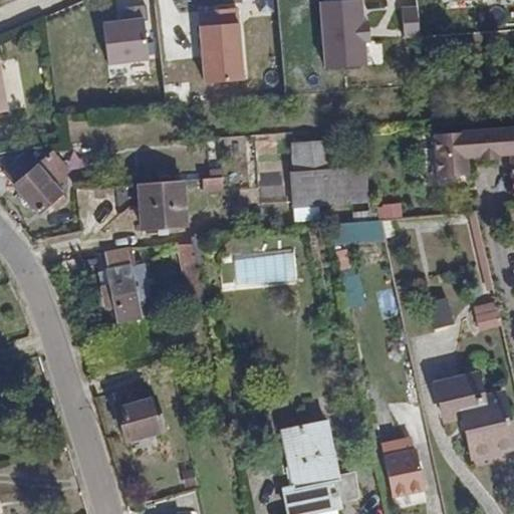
[(321,0),(323,65),(369,65),(367,0),(321,0)]
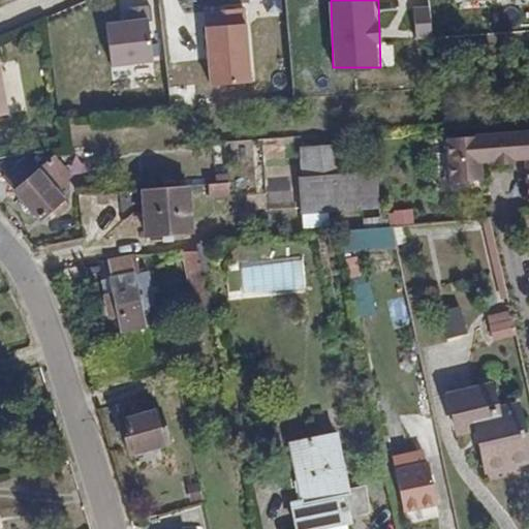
[(207,8),(208,85),(250,84),(249,8),(207,8)]
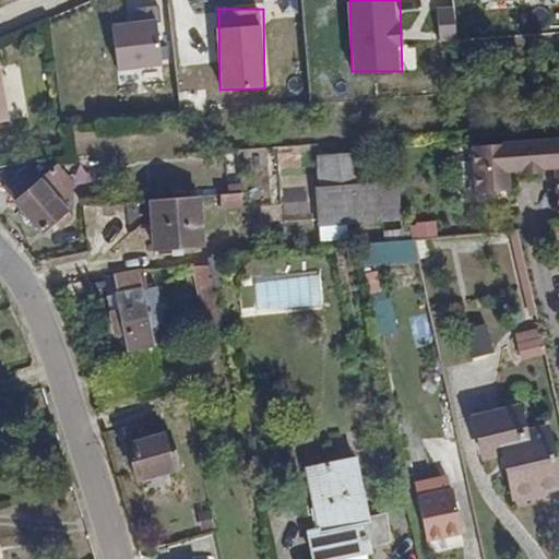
[(158,18),(115,20),(118,82),(162,80),(158,18)]
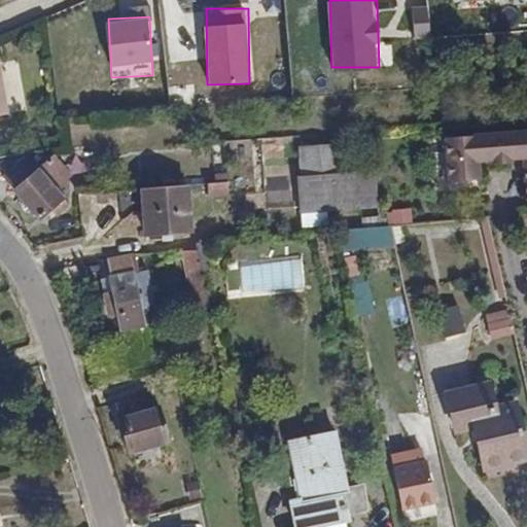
[(526,134),(449,140),(450,168),(481,165),(481,163),(493,163),(493,165),(514,163),(514,160),(526,159),(526,162),(526,134)]
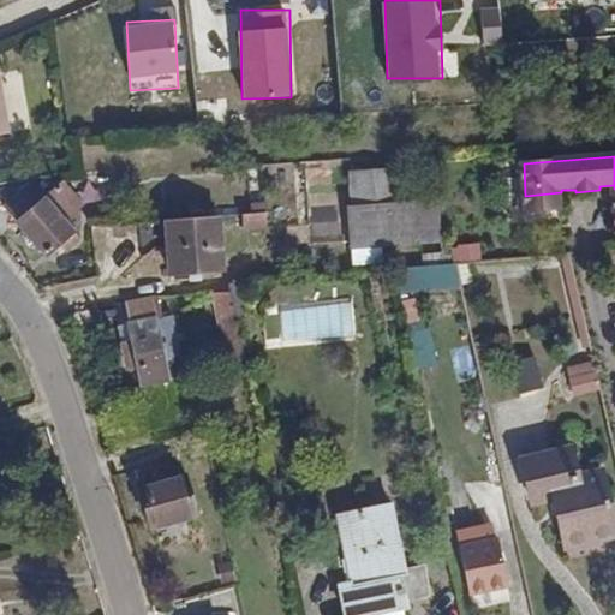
[(352,173),(354,206),(400,202),(396,169),(352,173)]
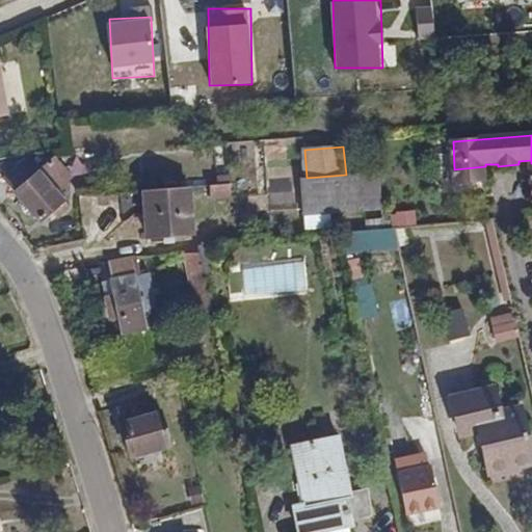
[(87,148),(63,150),(64,157),(87,155),(87,148)]
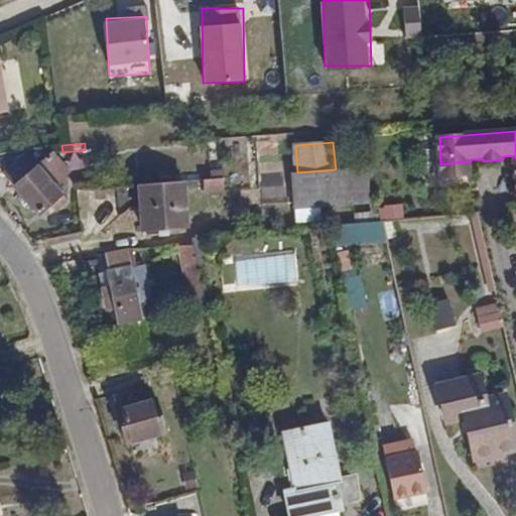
[(28,151),(4,173),(41,215),(51,206),(57,212),(71,201),(57,185),(67,176),(52,153),(45,160),(36,150),(28,151)]
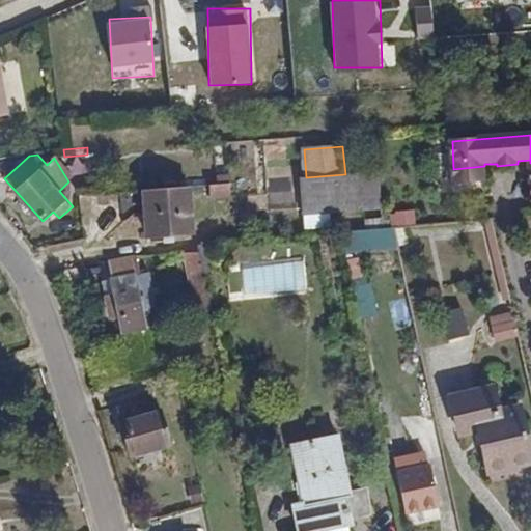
[(530,163),(518,164),(518,168),(523,172),(530,172),(530,163)]
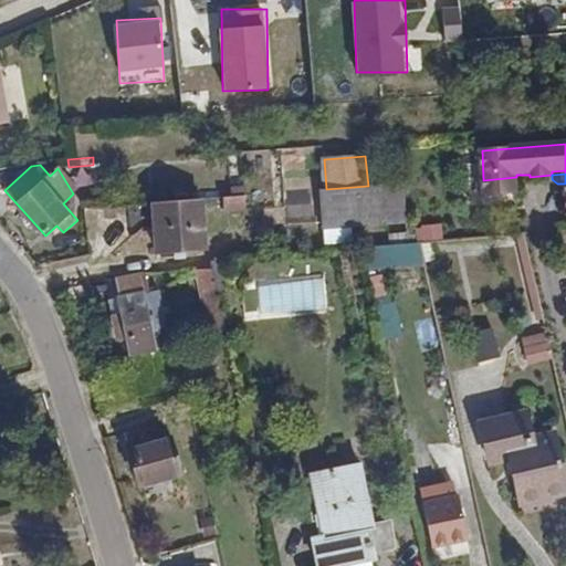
[(516,177),(483,180),(484,197),(504,196),(504,189),(517,188),(516,177)]
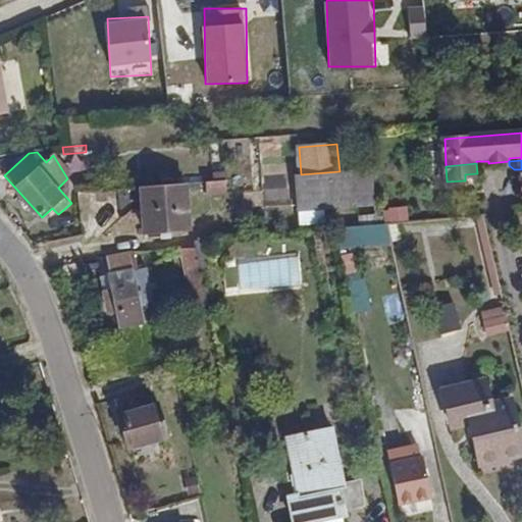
[(300,211),(376,206),(376,204),(374,183),(373,171),(373,169),(340,171),(301,174),(297,174),(300,211)]
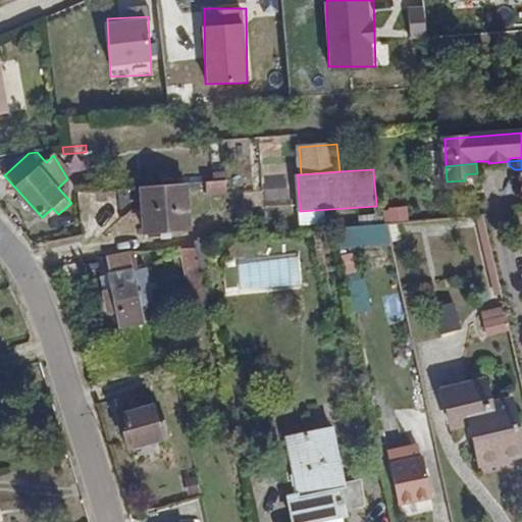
[(227,179),(207,181),(208,196),(228,194),(227,179)]
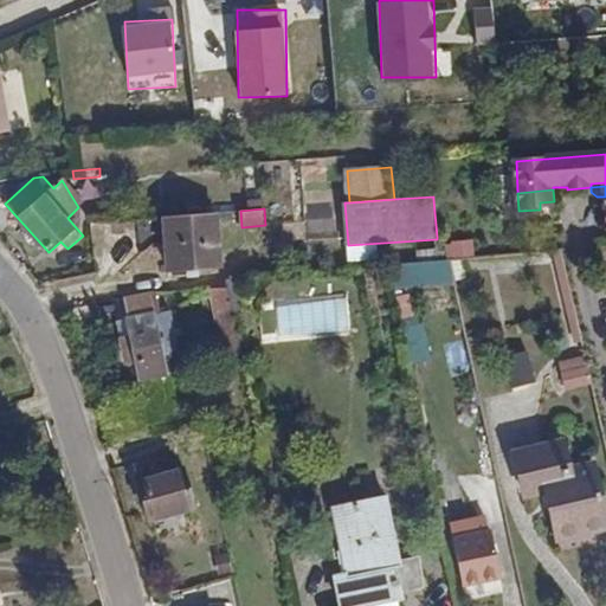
[(458,211),(434,212),(437,237),(459,236),(458,211)]
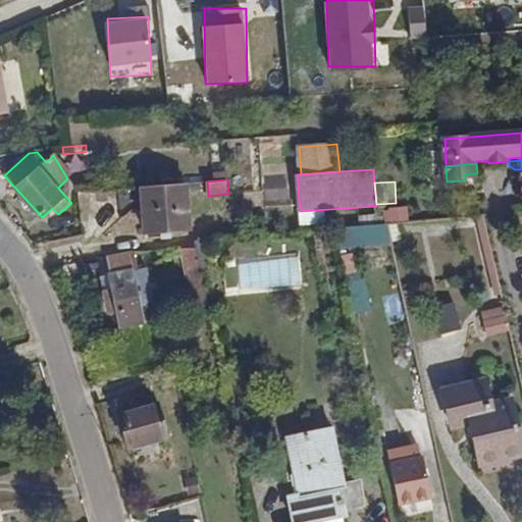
[(172,185),(142,188),(145,232),(191,228),(188,184),(172,185)]
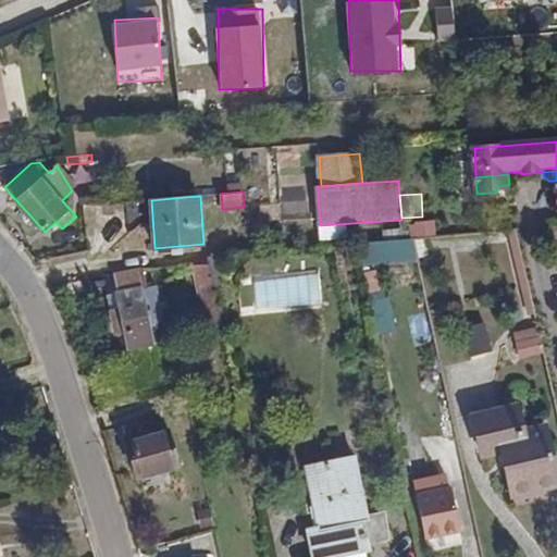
[(403,239),(415,239),(426,238),(452,236),(450,225),(431,226),(430,217),(422,217),(401,218),(401,220),(401,226),(403,239)]
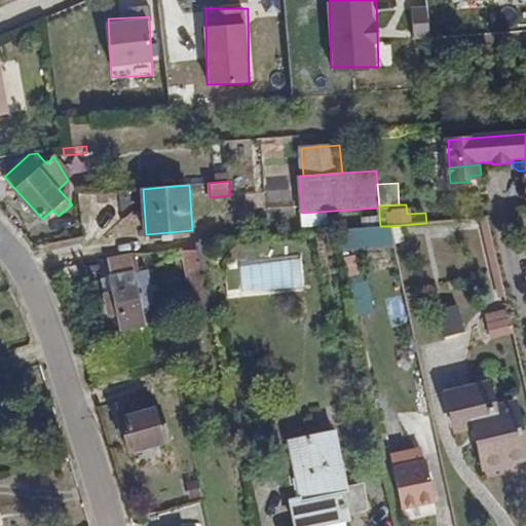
[(355,216),(357,228),(380,226),(379,214),(355,216)]
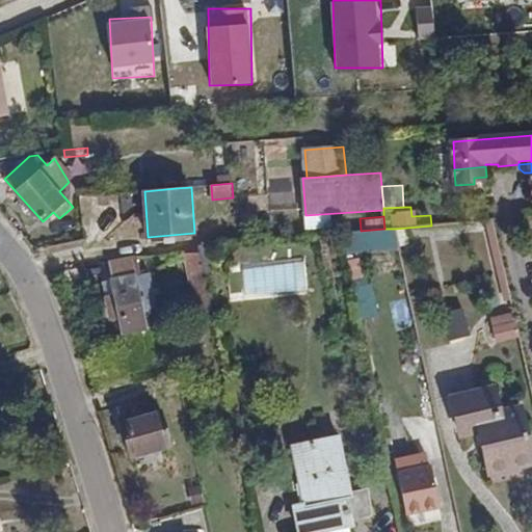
[(495,219),(487,220),(506,298),(513,297),(495,219)]
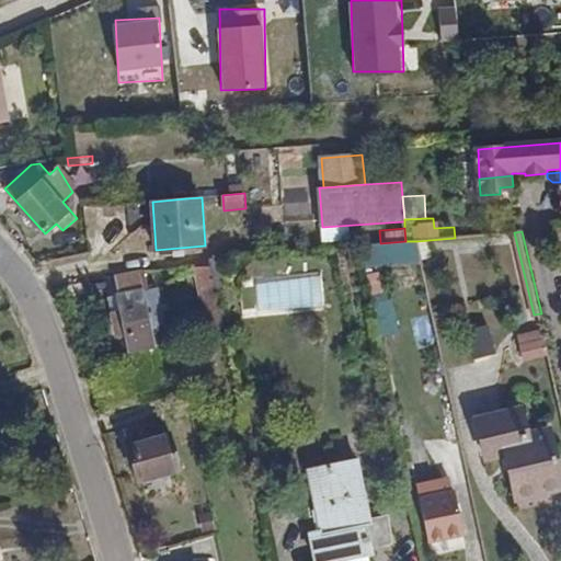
[(434,256),(430,240),(418,241),(422,259),(434,256)]
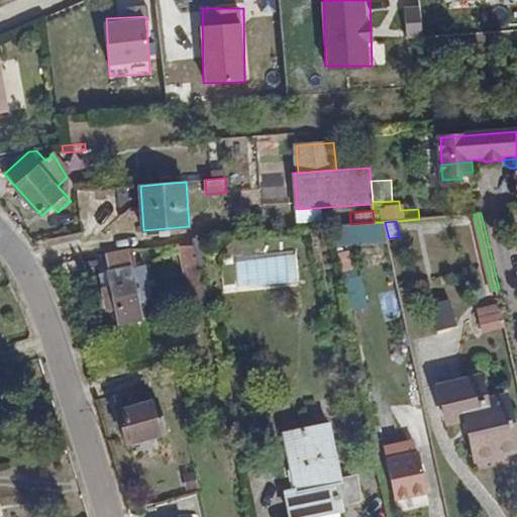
[(216,267),(210,237),(195,239),(197,247),(201,270),(216,267)]
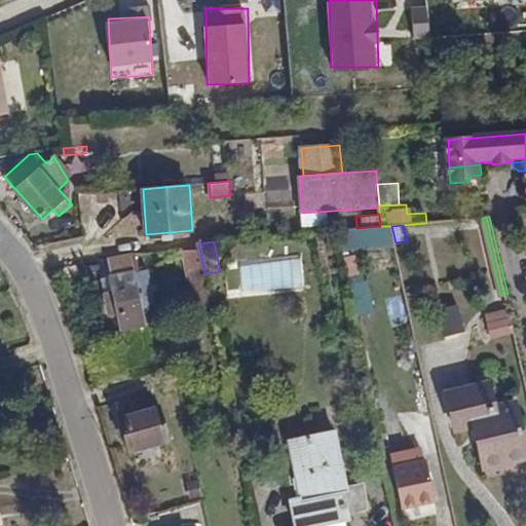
[(212,306),(204,274),(200,252),(183,253),(195,309),(212,306)]
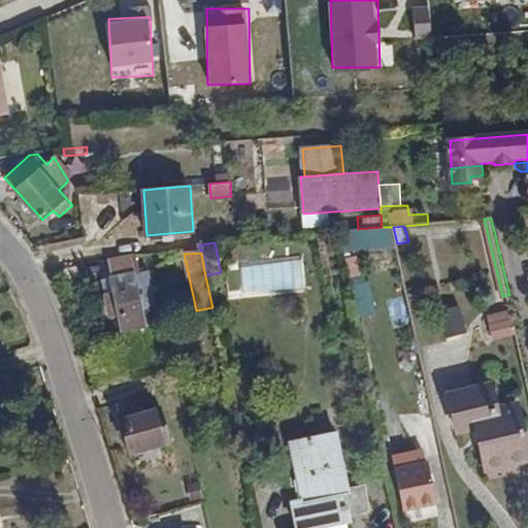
[(138,272),(141,272),(137,256),(109,260),(112,279),(114,294),(106,295),(105,296),(109,319),(119,317),(122,333),(125,332),(159,326),(156,306),(144,308),(138,272)]
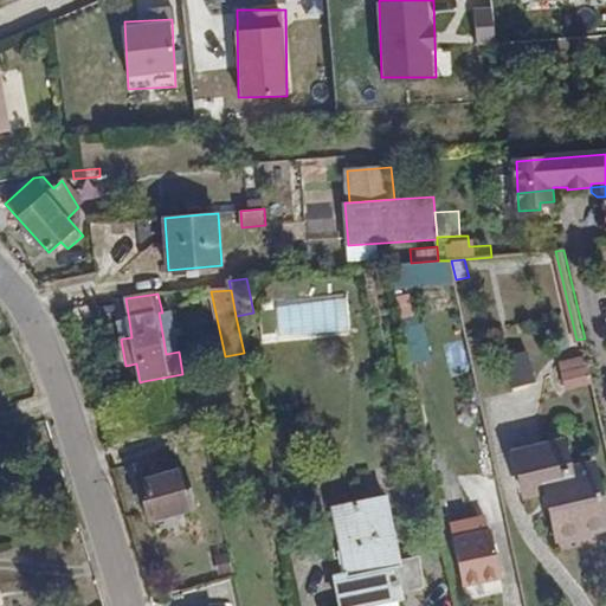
[(318,329),(347,331),(349,302),(321,301),(318,329)]
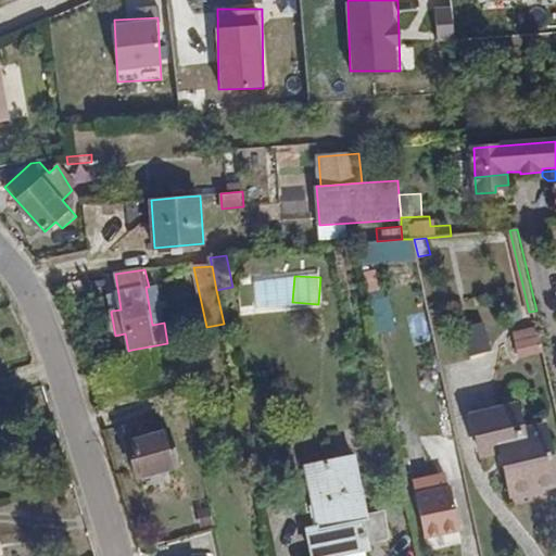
[(158,285),(149,287),(146,287),(152,325),(164,323),(158,285)]
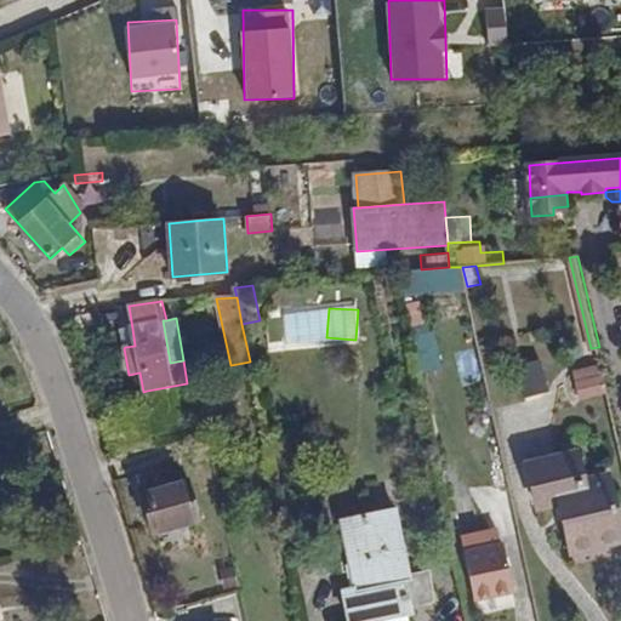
[(135,346),(132,329),(123,330),(125,347),(135,346)]
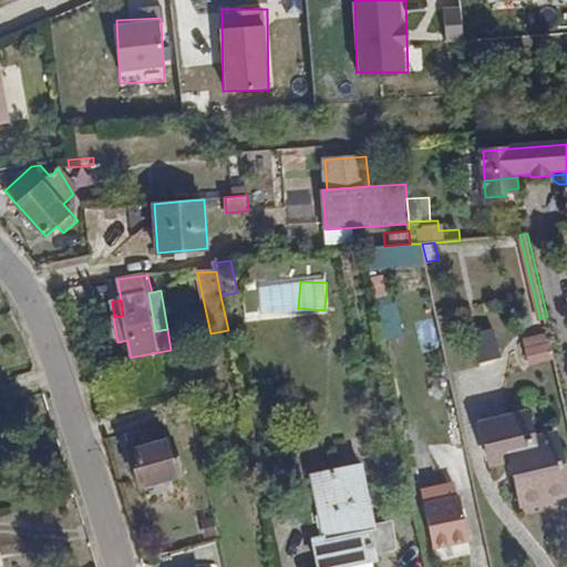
[(402,331),(397,301),(380,303),(384,334),(402,331)]
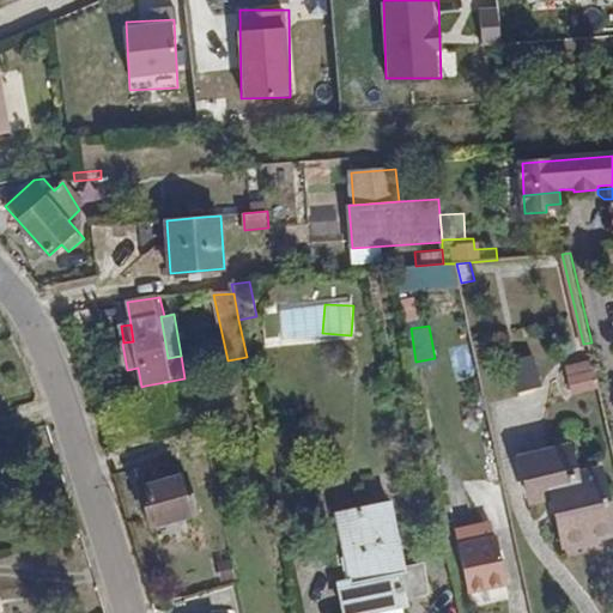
[(507,363),(517,392),(542,383),(533,353),(507,363)]
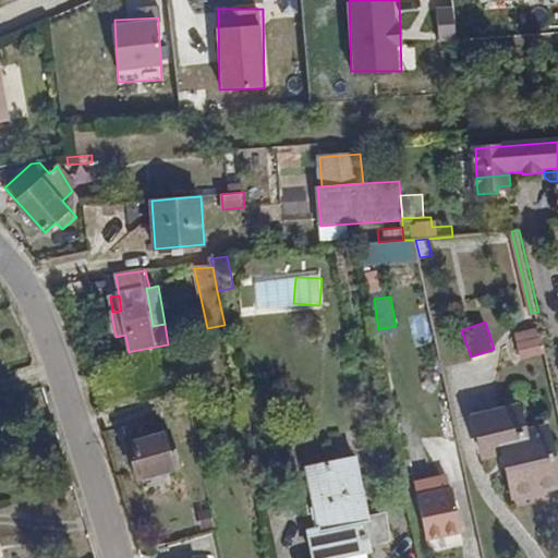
[(545,342),(542,329),(518,335),(521,348),(545,342)]
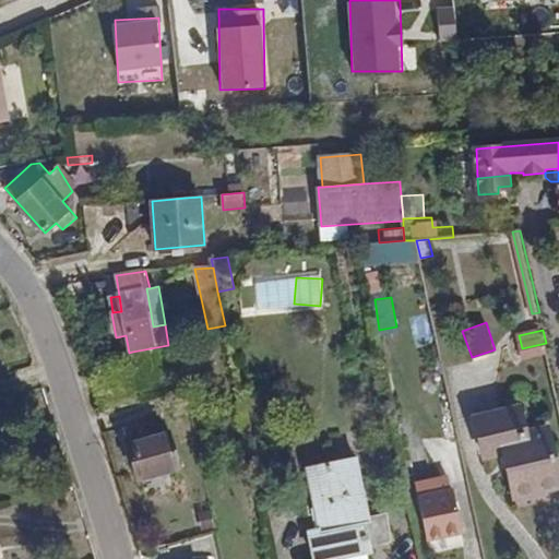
[(546,343),(522,348),(524,359),(548,354),(546,343)]
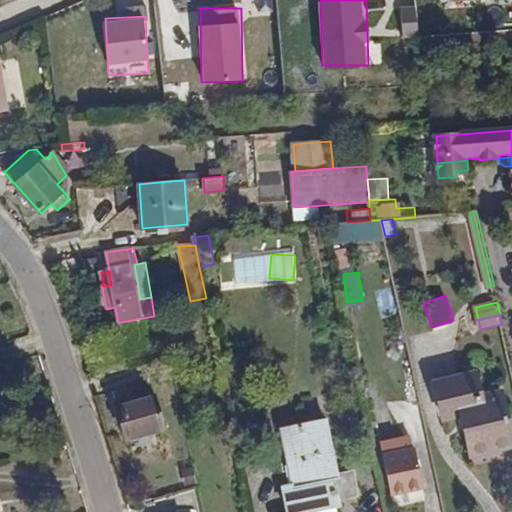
[(477,374),(438,384),(446,418),(464,414),(473,454),(511,444),(511,426),(504,391),(482,397),(477,374)]
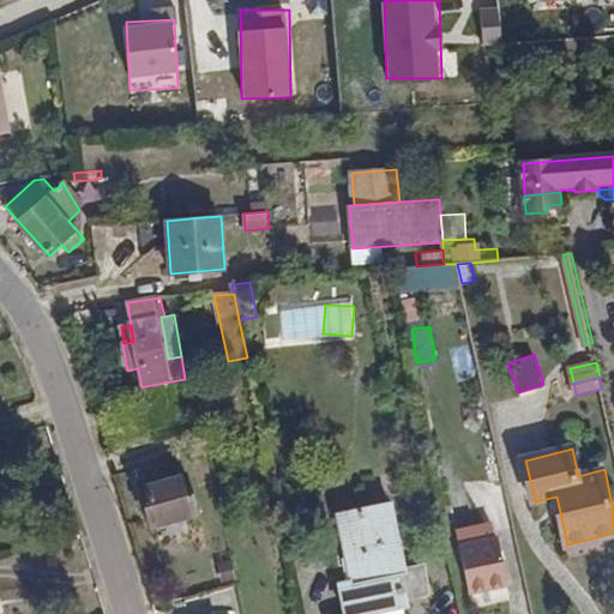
[(190,473),(142,487),(151,525),(200,511),(190,473)]
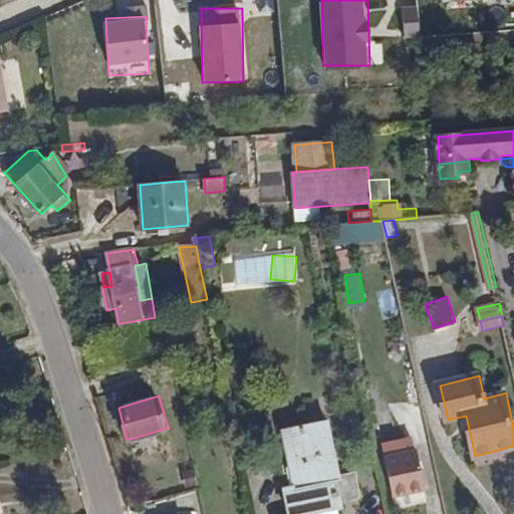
[(328,425),(285,434),(296,488),(286,490),(290,513),(310,513),(341,508),(340,501),(358,497),(353,475),(339,478),(328,425)]
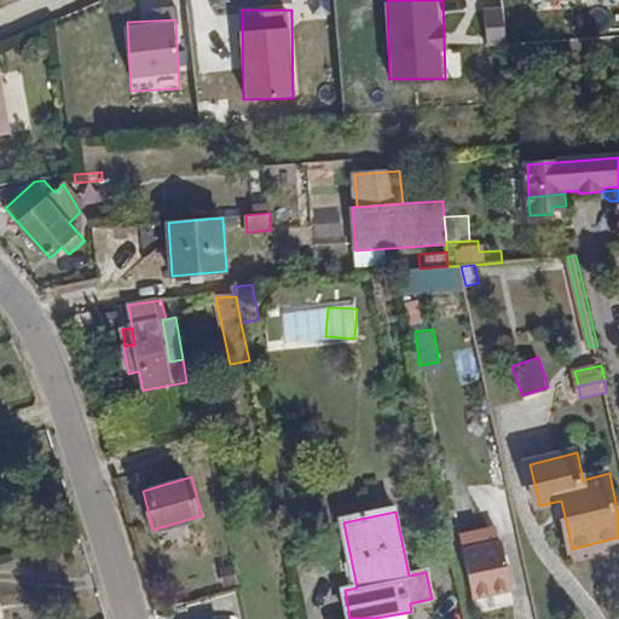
[(503,543),(464,551),(475,599),(513,590),(503,543)]
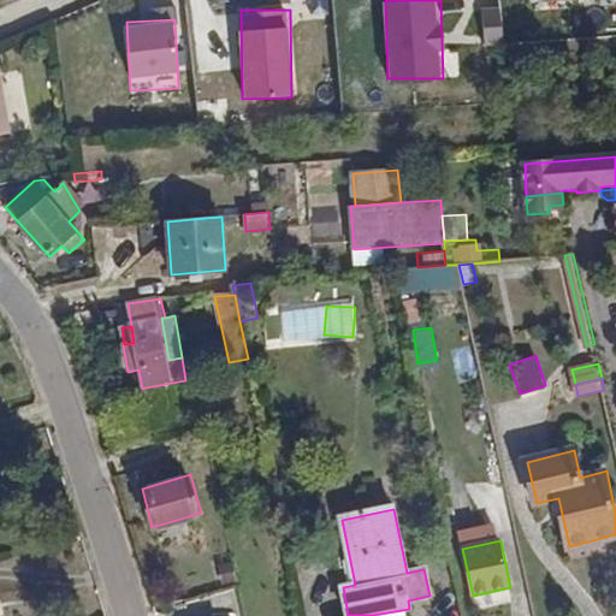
[(225,587),(240,584),(235,561),(220,564),(225,587)]
